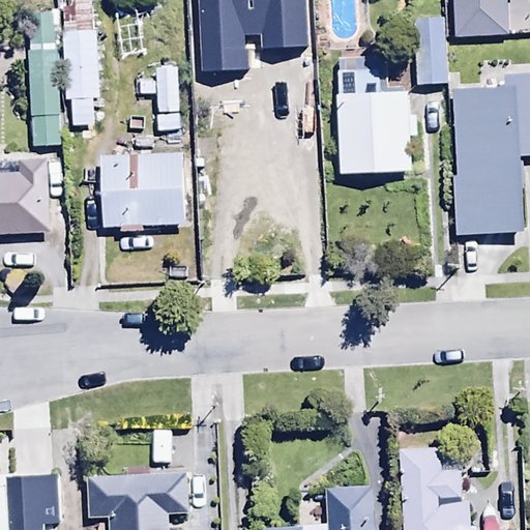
[(444,0),(422,0),(412,1),(417,64),(449,62),(444,0)]
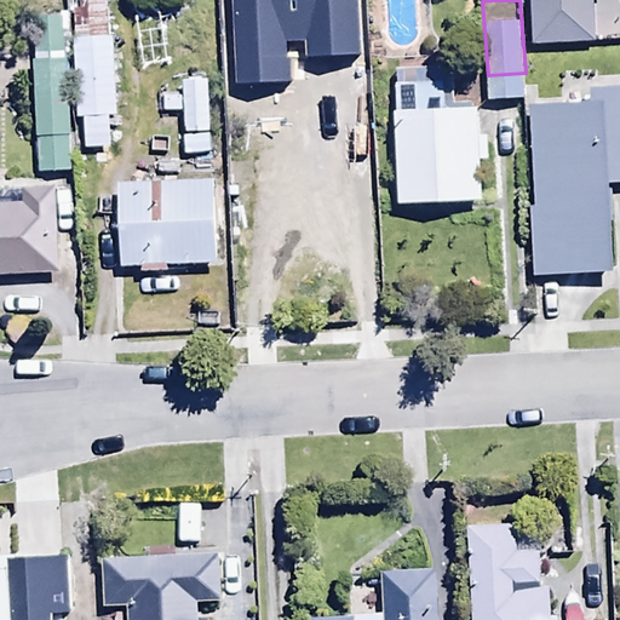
[(528,0),(529,44),(593,41),(591,0),(528,0)]
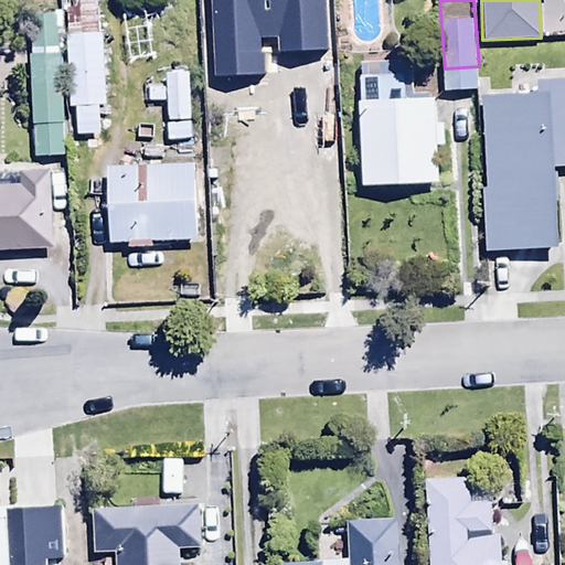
[(63,23),(31,24),(33,137),(65,136),(63,23)]
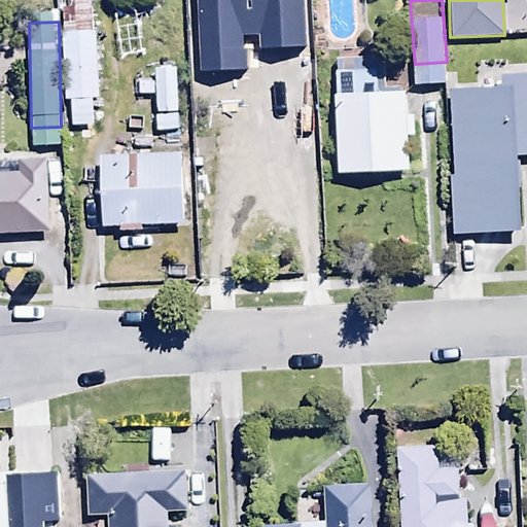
[(97,32),(62,33),(64,102),(70,101),(71,127),(94,126),(93,100),(99,100),(97,32)]
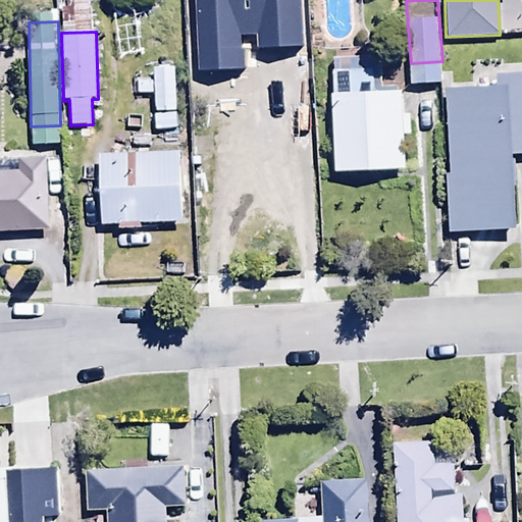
[(267,94),(279,94),(279,92),(308,92),(306,40),(276,41),(276,62),(265,62),(266,66),(253,66),(254,90),(261,91),(266,90),(267,94)]
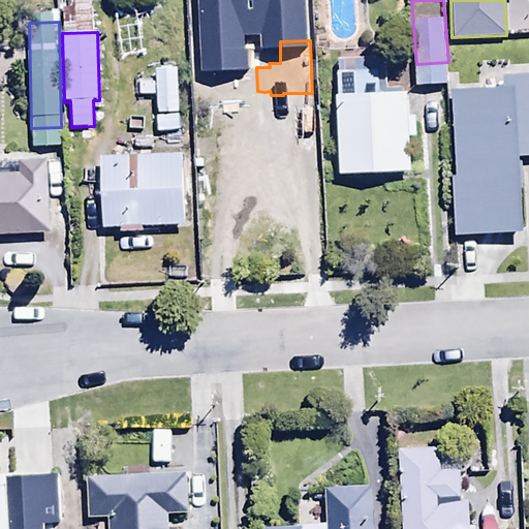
[(336,60),(338,174),(409,172),(409,136),(416,136),(416,119),(407,119),(406,89),(386,90),(385,59),(336,60)]
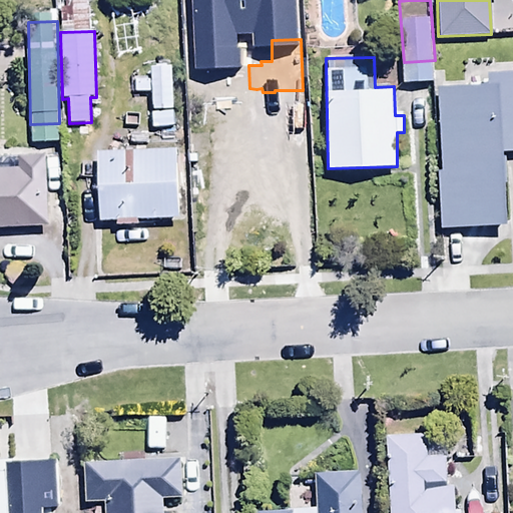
[(173,128),(172,66),(150,66),(150,80),(133,80),(133,93),(151,93),(152,128),(173,128)]
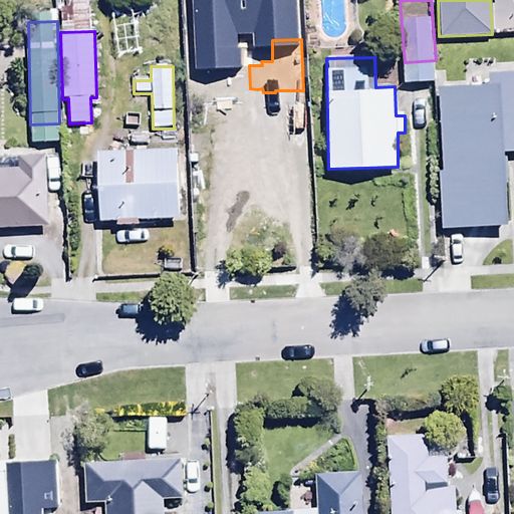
[(487,84),(439,85),(441,229),(507,228),(504,153),(513,152),(513,73),(486,75),(487,84)]
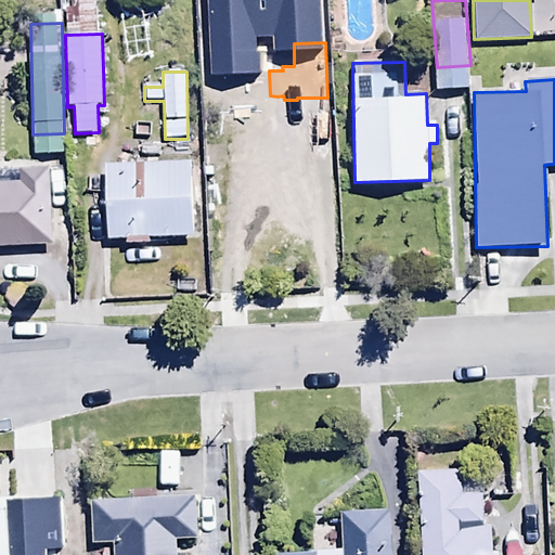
[(190,160),(103,165),(106,241),(126,240),(126,245),(151,244),(150,237),(193,236),(190,160)]
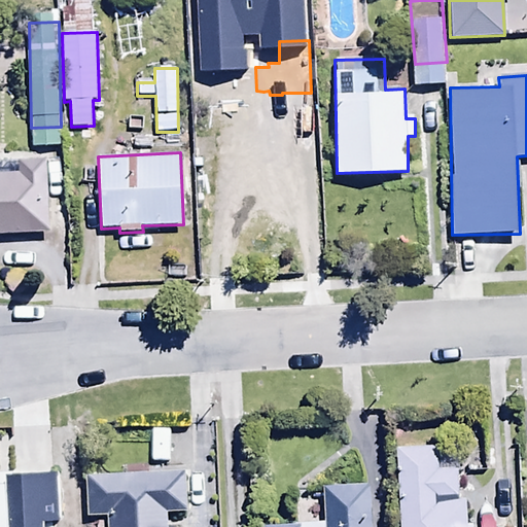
[(0,172),(0,235),(49,233),(46,160),(18,161),(19,172),(0,172)]
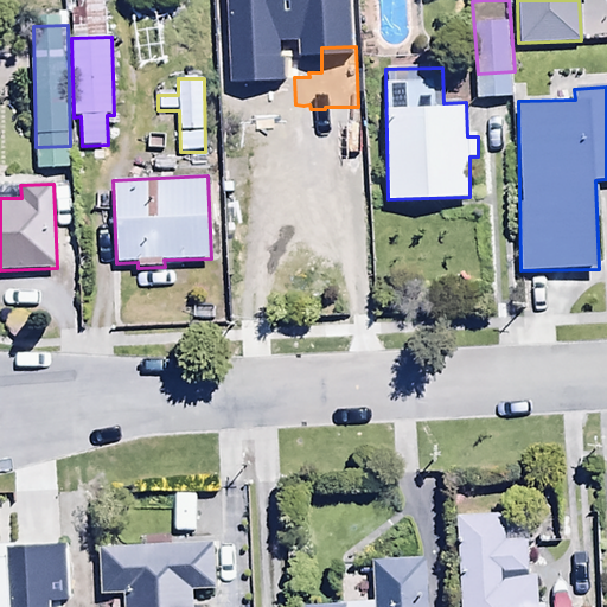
[(537,606),(536,579),(502,580),(502,573),(526,572),(525,540),(504,541),(504,513),(457,515),(460,606),(537,606)]
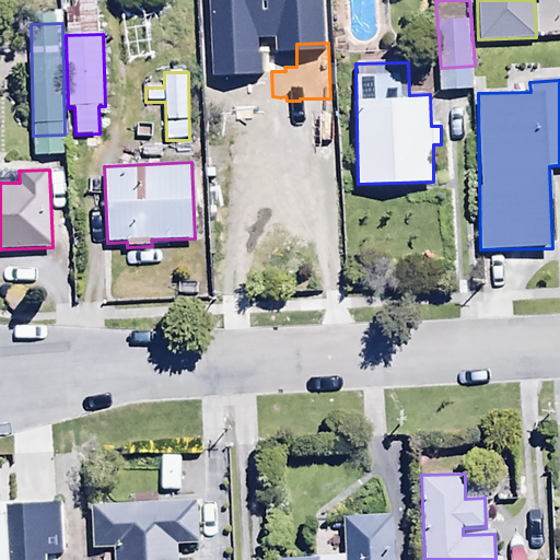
[(177,559),(177,546),(201,545),(200,502),(91,505),(92,548),(115,548),(115,559),(177,559)]
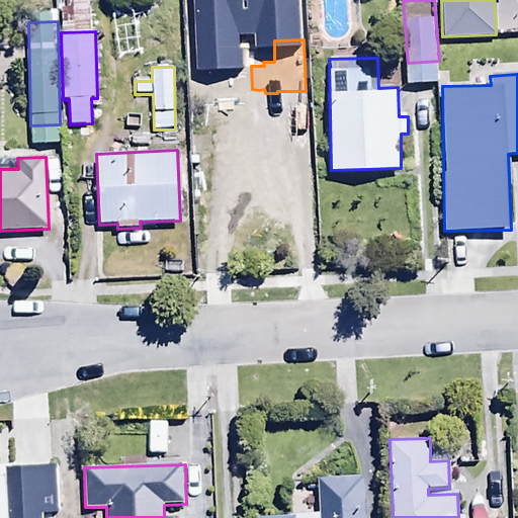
[(366,517),(365,475),(318,477),(320,514),(255,516),(255,517),(366,517)]
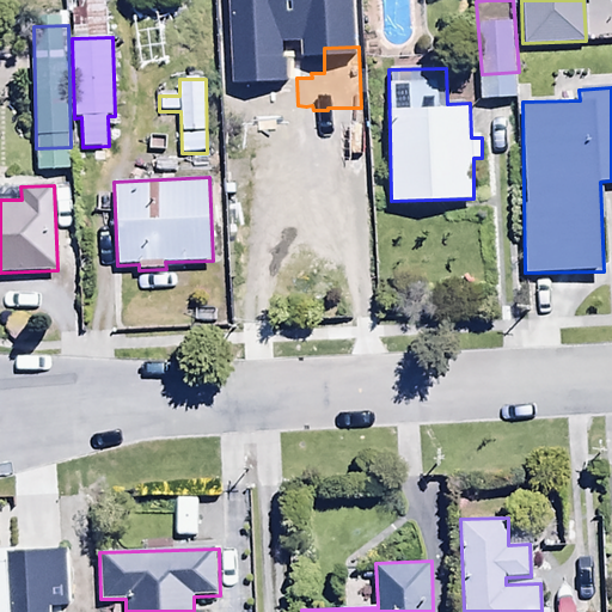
[(32,611),(32,589),(0,589),(0,611),(32,611)]
